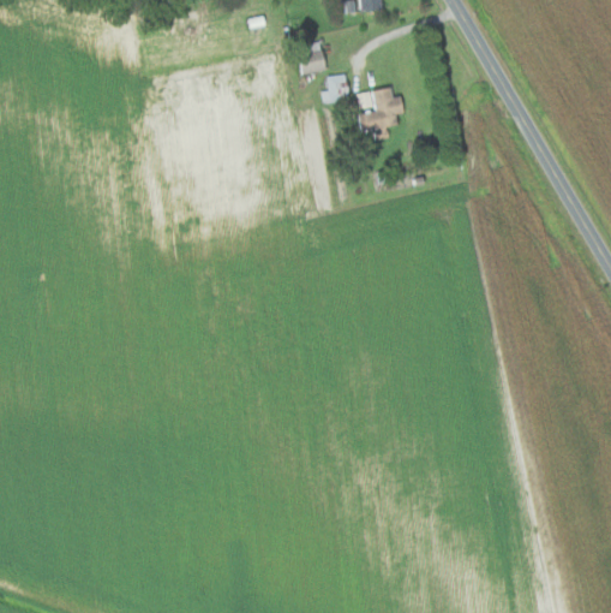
[(342,15),(359,12),(357,0),(355,0),(341,3),(342,15)]
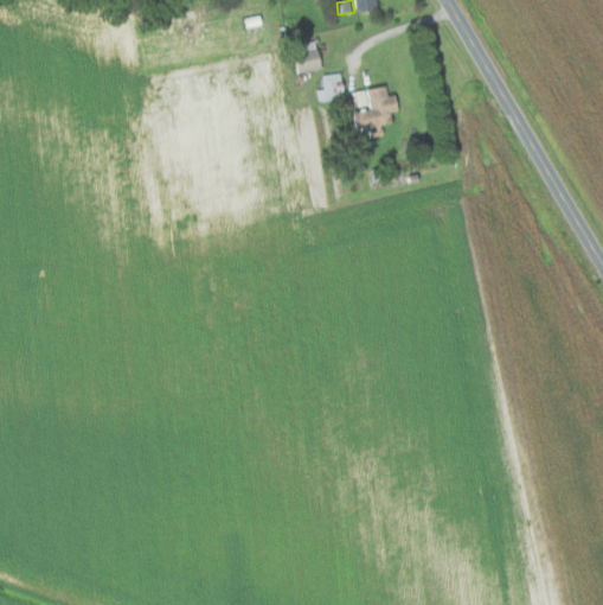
[(374,11),(373,0),(353,0),(354,12),(374,11)]
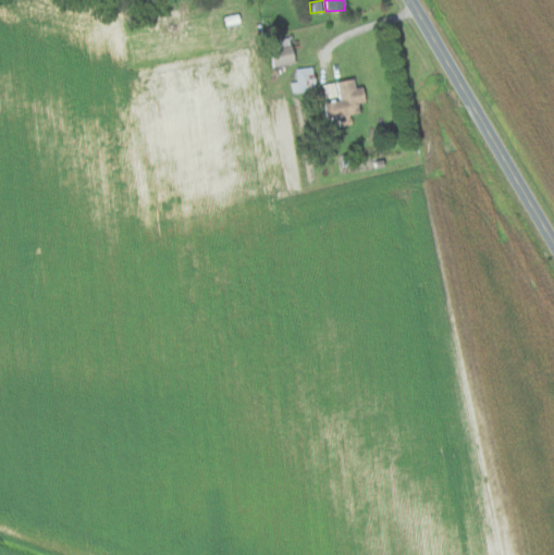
[(271,66),(295,64),(293,47),(269,48),(271,66)]
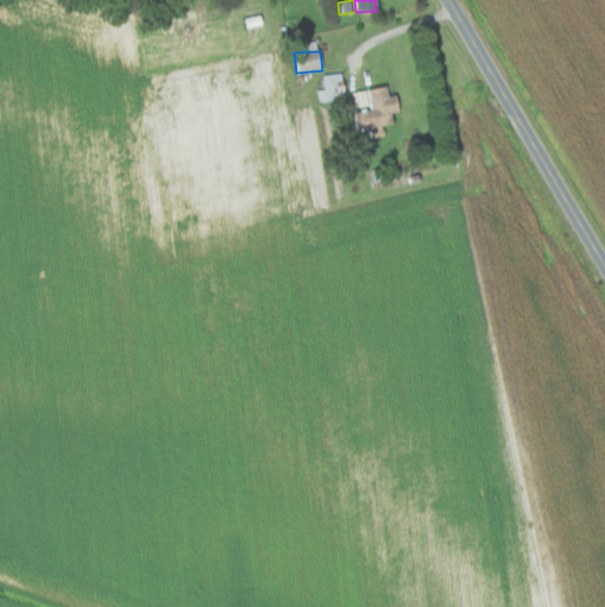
[(323,91),(316,91),(317,102),(345,100),(342,74),(322,75),(323,91)]
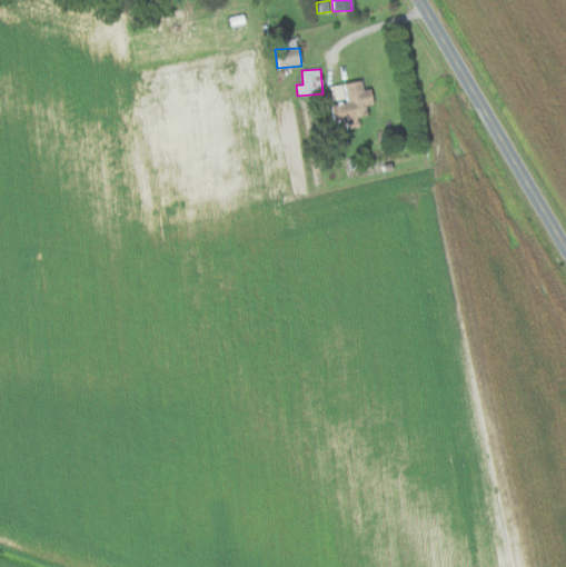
[(331,107),(335,122),(368,116),(366,107),(374,105),(370,89),(364,90),(361,81),(328,88),(331,101),(343,99),(344,103),(331,107)]
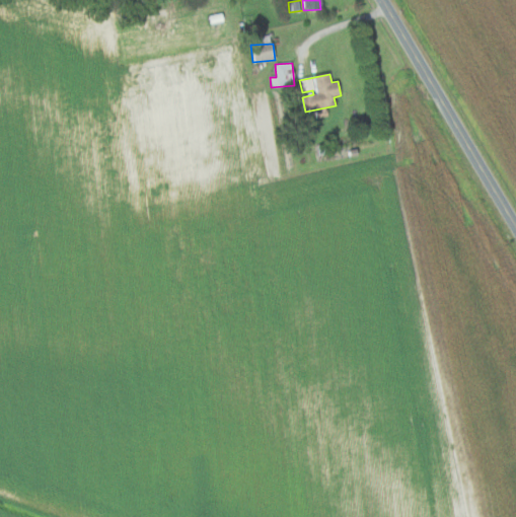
All buildings are outlined.
